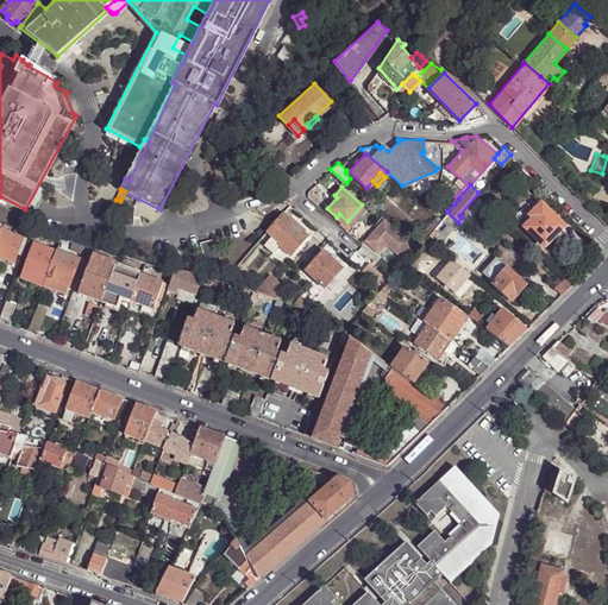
[(135,206),(138,199),(125,191),(121,199),(135,206)]
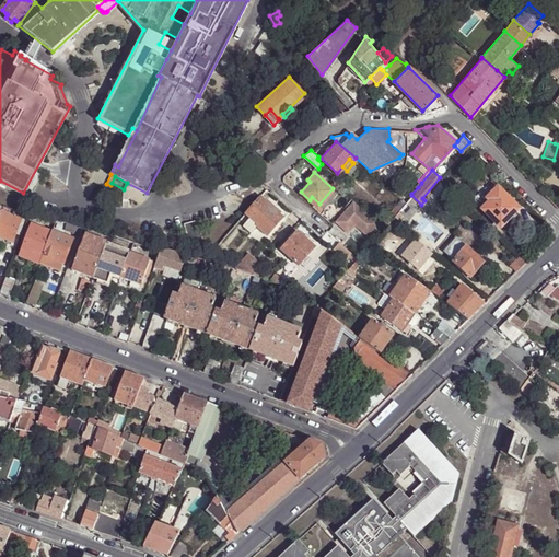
[(427,208),(449,184),(440,177),(422,198),(424,200),(421,205),(427,208)]
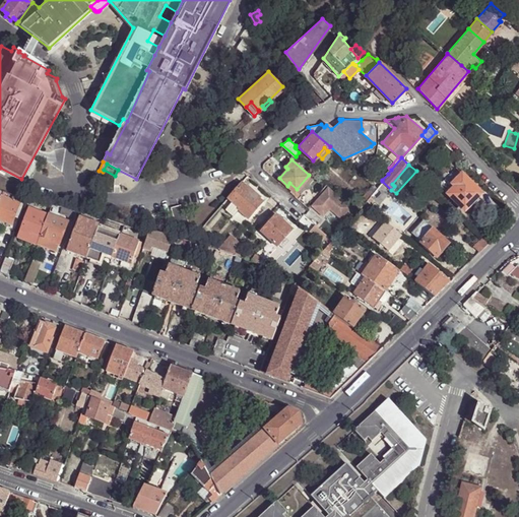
[(382,180),(388,174),(385,172),(385,171),(379,178),(382,180)]
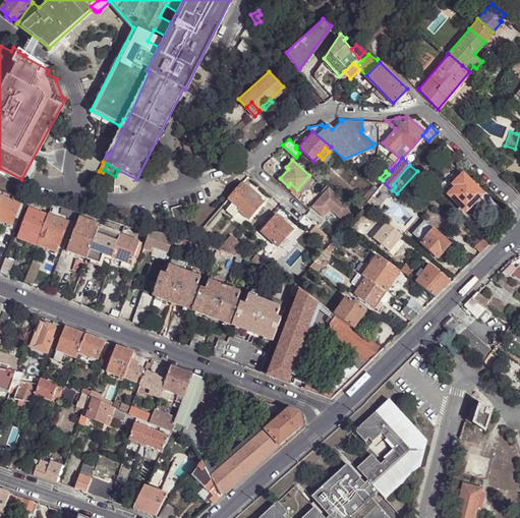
[(442,184),(450,192),(456,185),(454,182),(460,175),(458,173),(452,179),(449,177),(442,184)]
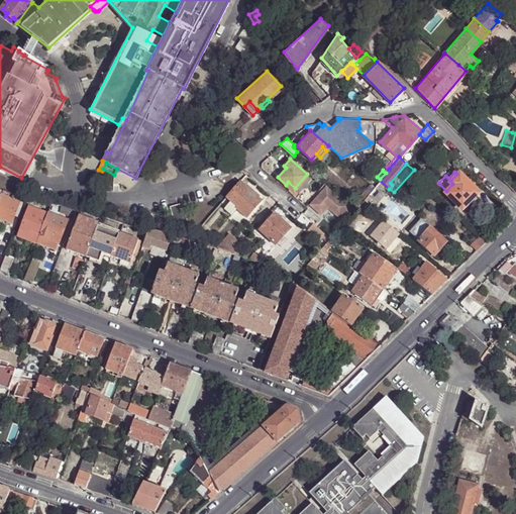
[(452,184),(446,191),(445,191),(460,206),(462,204),(466,204),(468,202),(468,199),(477,190),(458,173),(456,174),(450,181),(452,184)]
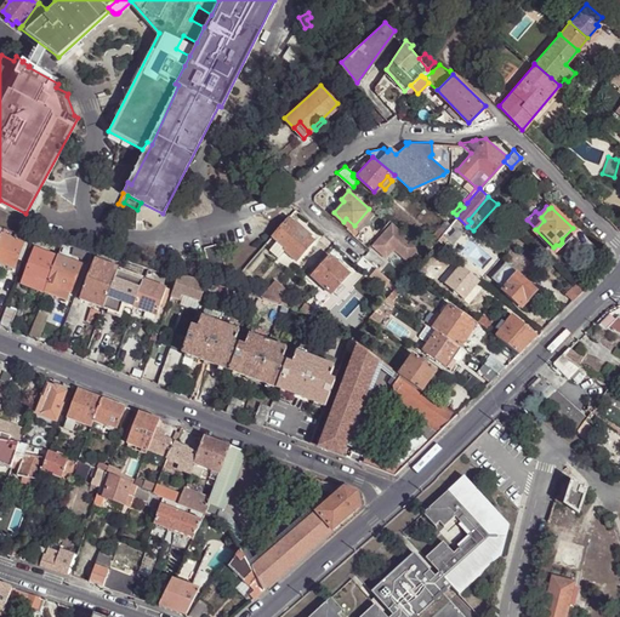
[(456,216),(456,215),(453,212),(445,221),(449,223),(456,216)]
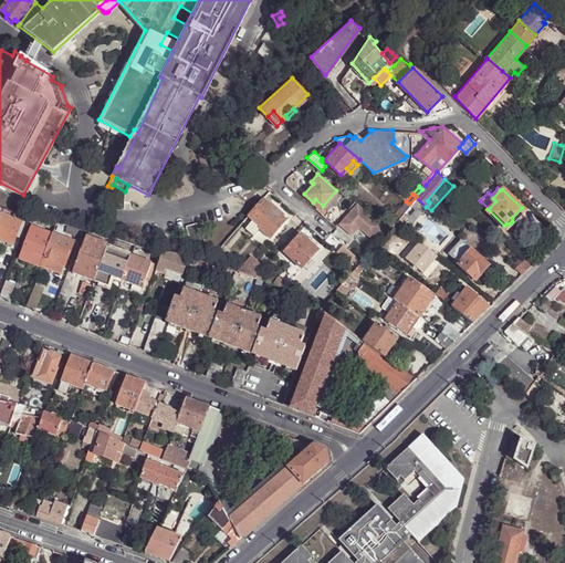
[(262,196),(247,215),(251,218),(258,225),(257,226),(259,227),(269,237),(284,220),(281,217),(271,228),(255,215),(268,201),(262,196)]
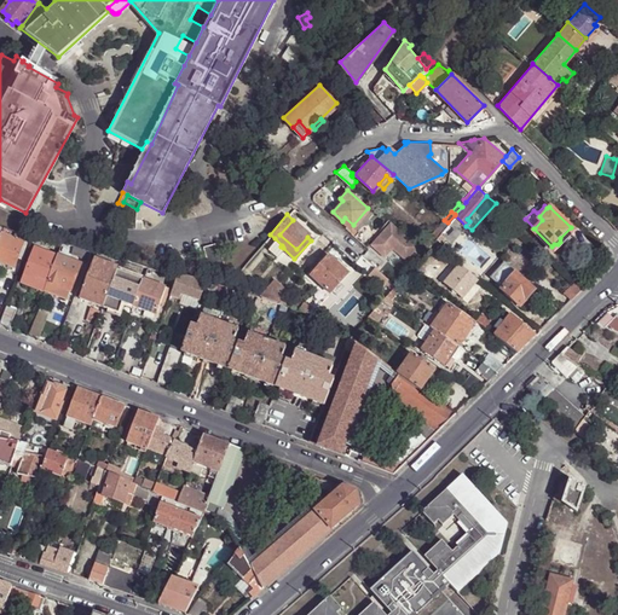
[(345,218),(342,221),(351,228),(353,225),(345,218)]
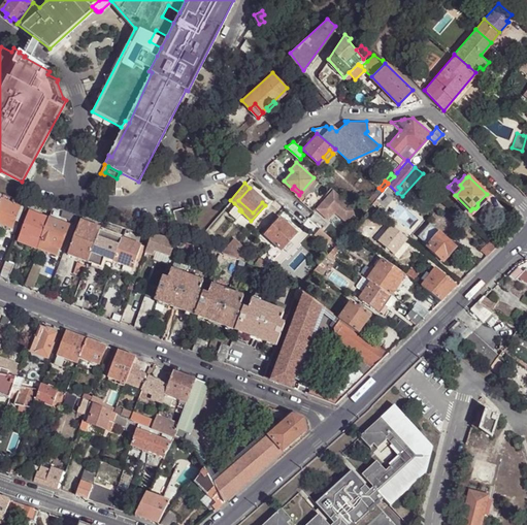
[(373,200),(382,190),(379,188),(377,186),(358,209),(361,212),(362,214),(368,206),(370,204),(373,200)]
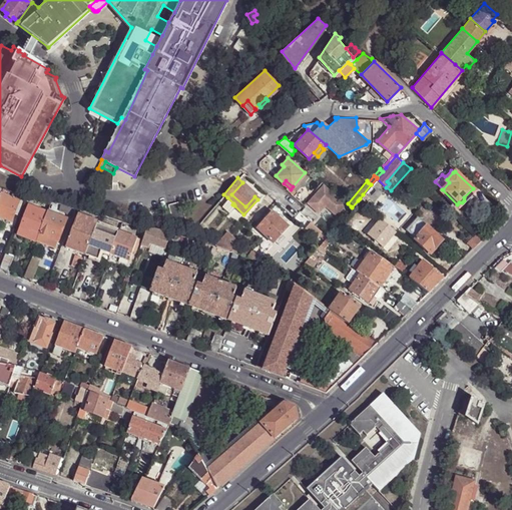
[(254,196),(256,194),(257,192),(243,181),(242,182),(231,194),(245,206),(254,196)]
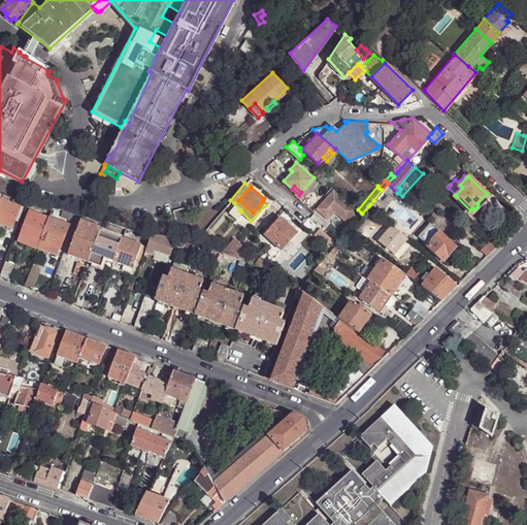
[(361,212),(358,209),(356,207),(355,208),(333,189),(316,208),(327,218),(334,210),(344,220),(352,211),(358,217),(361,212)]
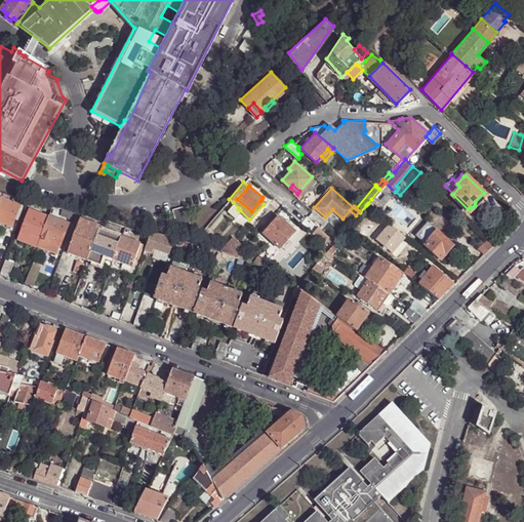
[(0,219),(11,225),(19,203),(15,202),(0,196),(0,219)]
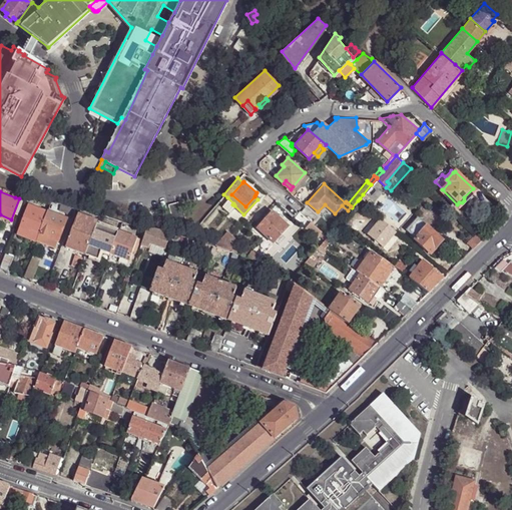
[(19,198),(23,200),(24,198),(26,193),(17,191),(15,197),(19,198)]
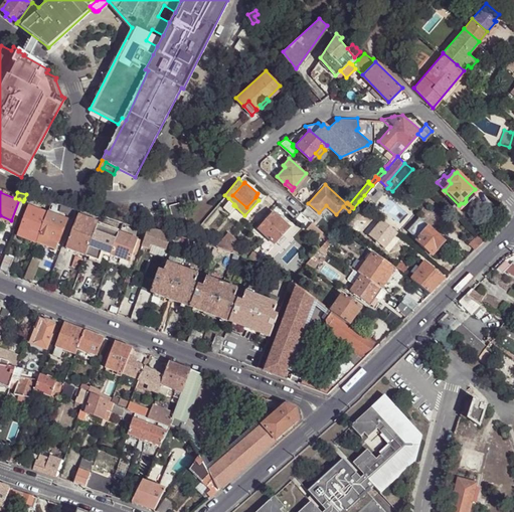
[(229,213),(235,206),(233,205),(234,204),(228,198),(221,206),(229,213)]
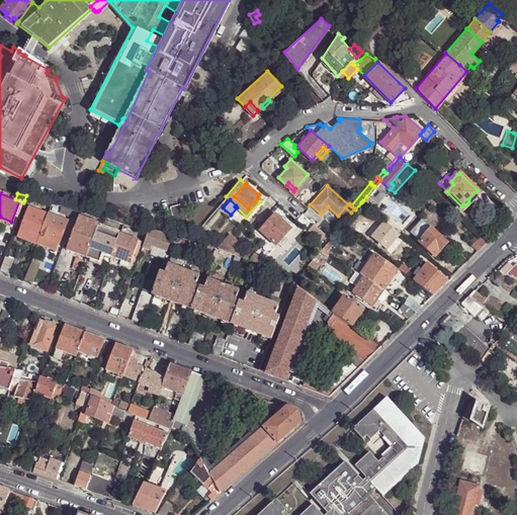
[(66,213),(72,216),(75,207),(51,201),(49,207),(66,212),(66,213)]
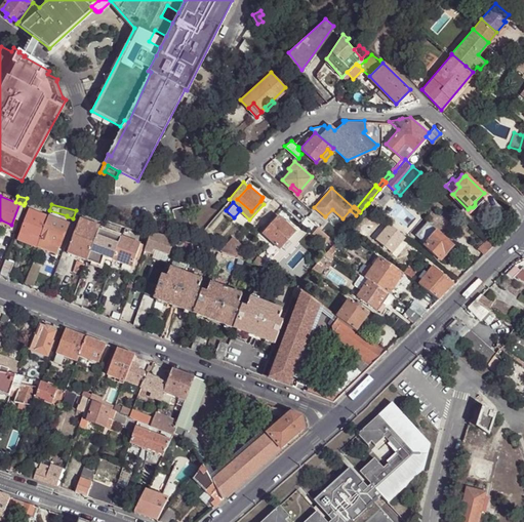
[(188,223),(183,205),(169,209),(174,227),(188,223)]
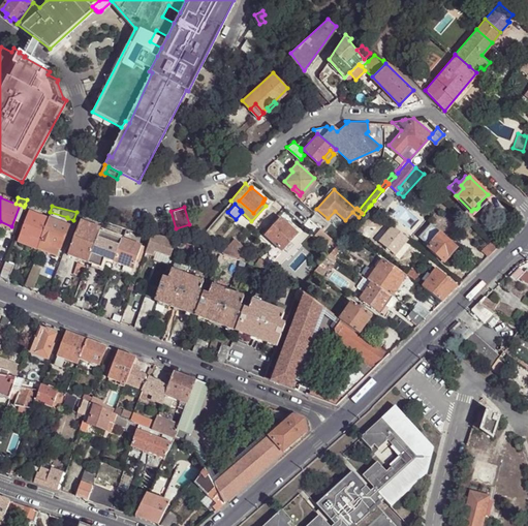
[(18,239),(37,246),(39,240),(48,217),(28,209),(18,239)]
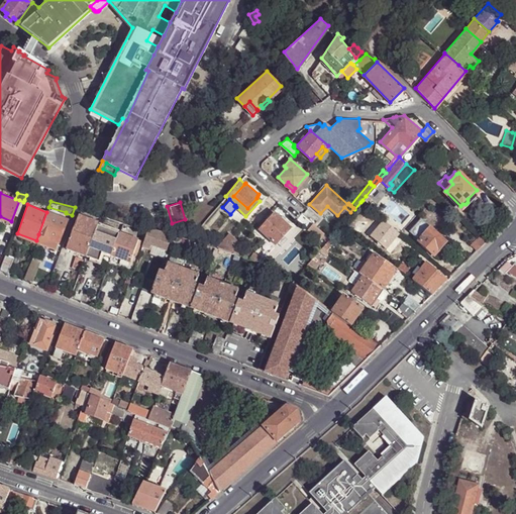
[(46,212),(38,234),(57,240),(66,217),(47,211),(46,212)]
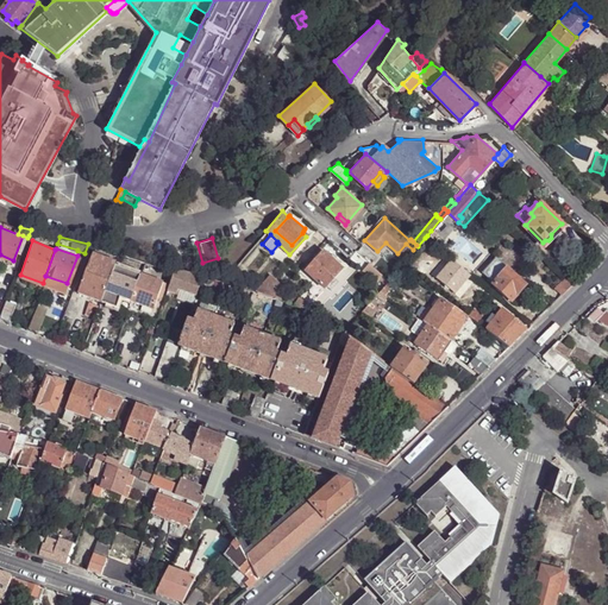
[(326,284),(330,279),(342,268),(323,250),(304,270),(324,287),(326,284)]
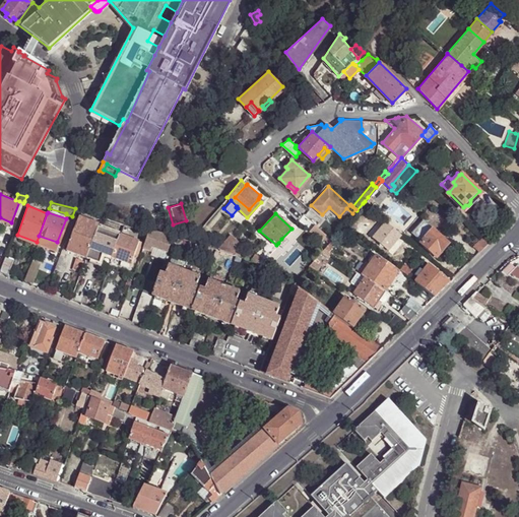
[(66,249),(84,256),(85,253),(96,223),(96,222),(78,215),(73,227),(70,234),(66,249)]
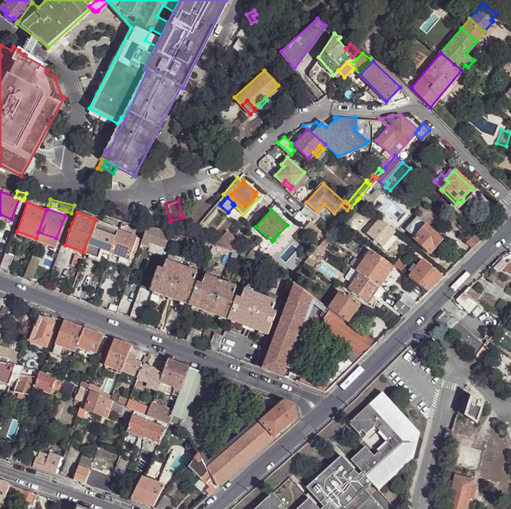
[(430,252),(441,238),(416,216),(405,228),(415,236),(413,238),(430,252)]
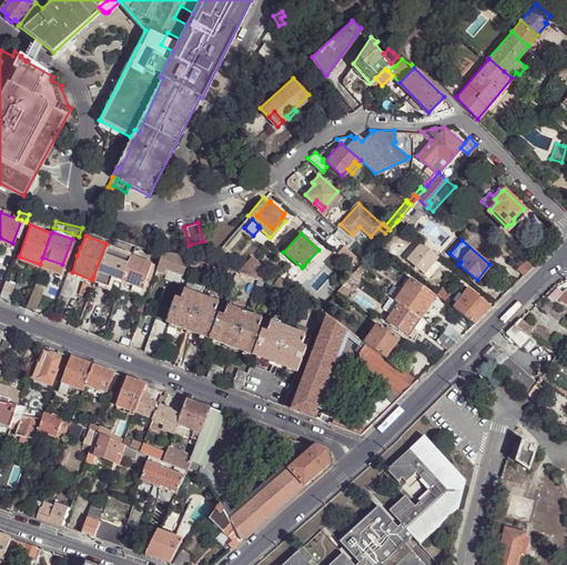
[(424,272),(437,255),(419,242),(406,258),(424,272)]
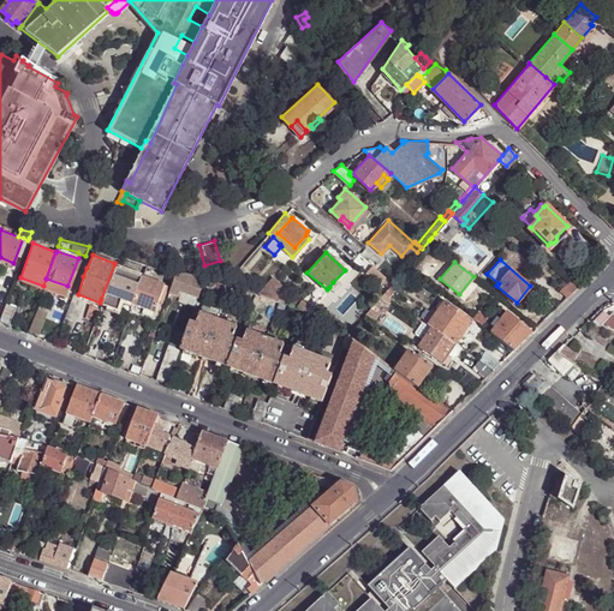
[(141,275),(114,264),(101,299),(118,305),(121,298),(132,301),(141,275)]
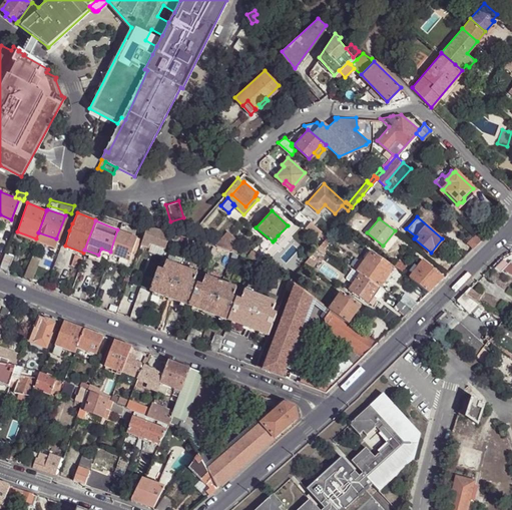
[(325,237),(327,235),(311,220),(306,226),(317,236),(320,232),(325,237)]
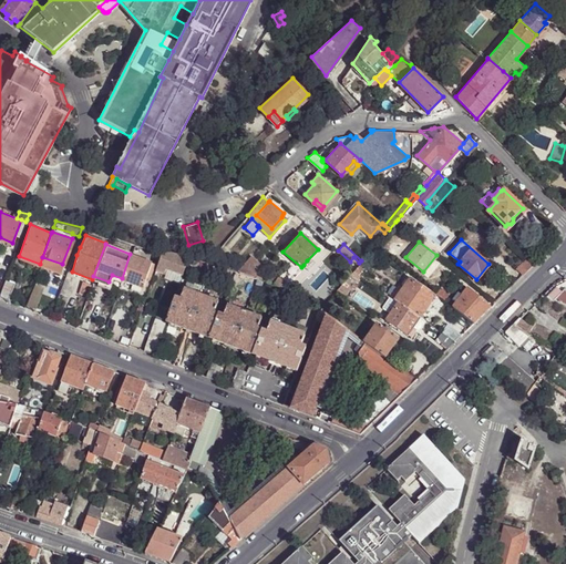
[(161,249),(160,254),(163,255),(162,258),(177,263),(179,255),(179,254),(161,249)]
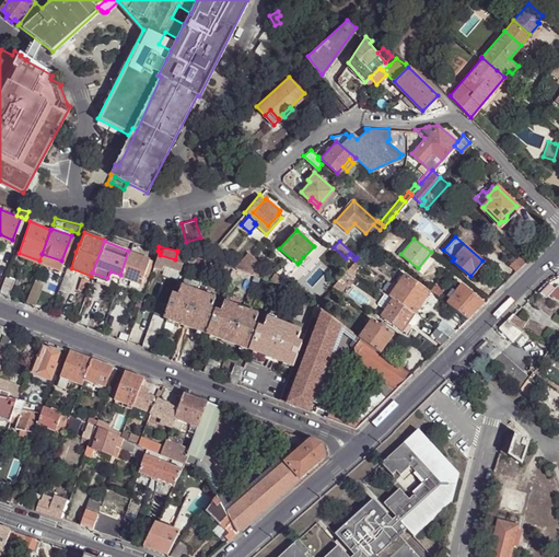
[(128,251),(120,275),(140,282),(143,273),(149,257),(128,251)]
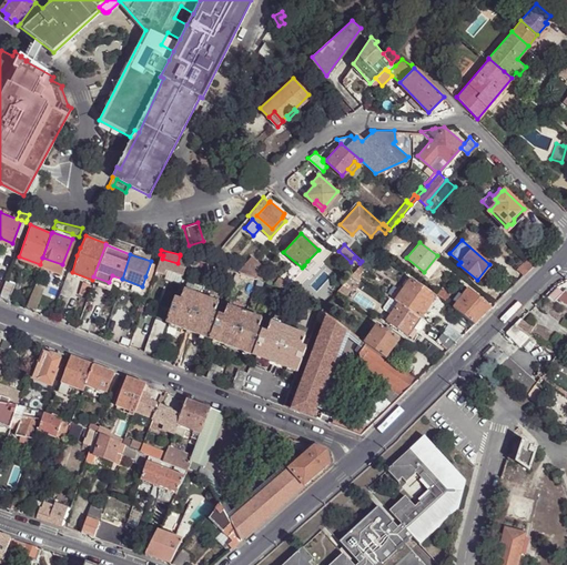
[(168,269),(183,273),(186,264),(185,264),(178,263),(162,259),(163,255),(160,254),(155,268),(166,272),(168,269)]
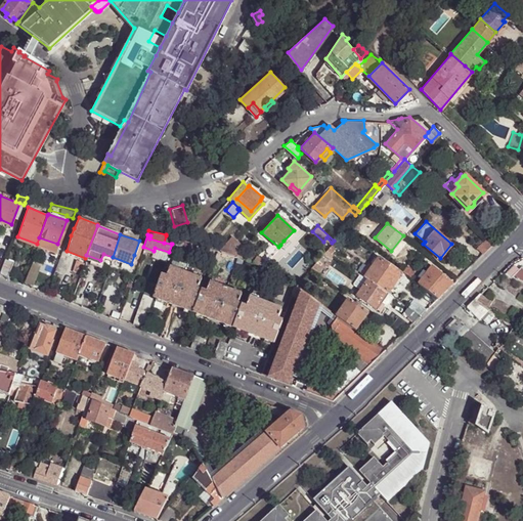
[(482,253),(492,243),(485,236),(476,247),(482,253)]
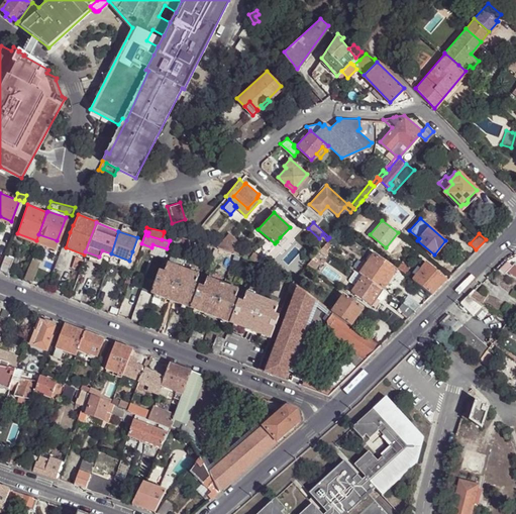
[(38,234),(36,240),(55,247),(57,240),(38,234)]
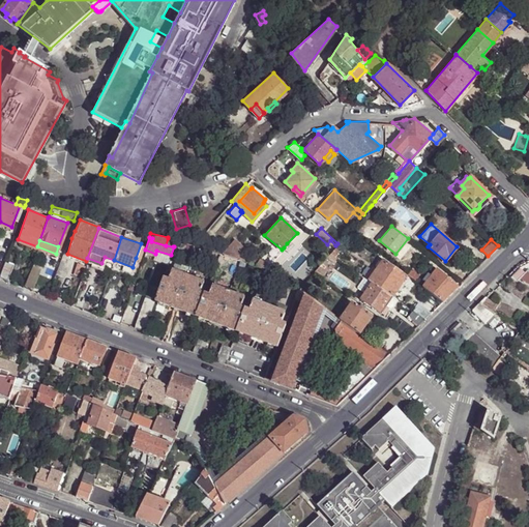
[(228,255),(238,258),(242,254),(245,249),(238,242),(228,255)]
